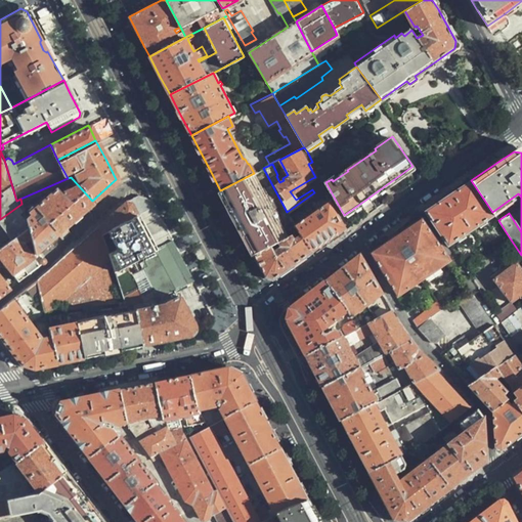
[(238,224),(256,259),(299,231),(294,224),(287,212),(263,168),(254,173),(220,190),(235,219),(238,224)]
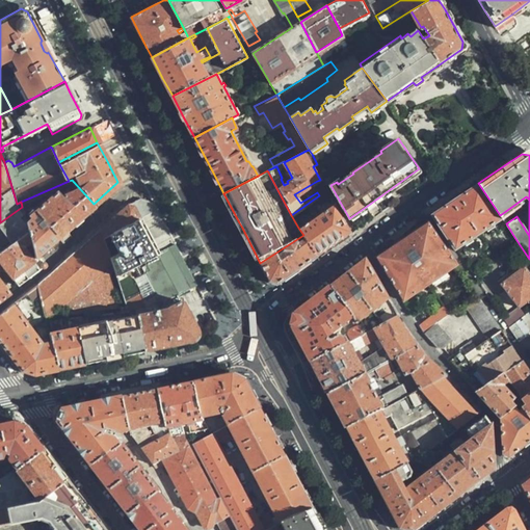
[(33,208),(56,236),(75,219),(94,204),(72,180),(75,187),(69,190),(68,187),(64,188),(65,191),(59,194),(56,189),(33,208)]
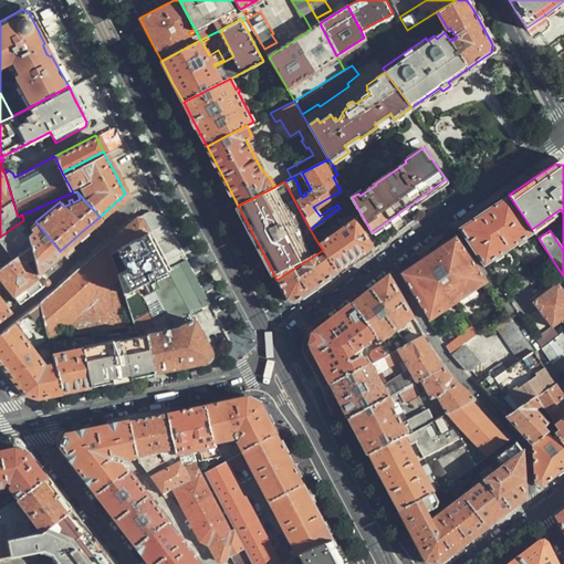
[(460,228),(484,264),(533,231),(532,229),(509,195),(484,211),(460,228)]
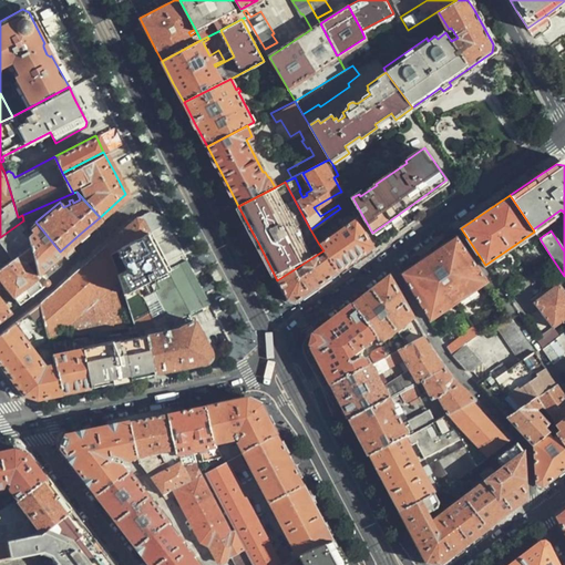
[(134,216),(103,244),(105,249),(111,246),(146,230),(165,222),(162,214),(153,212),(145,209),(134,216)]
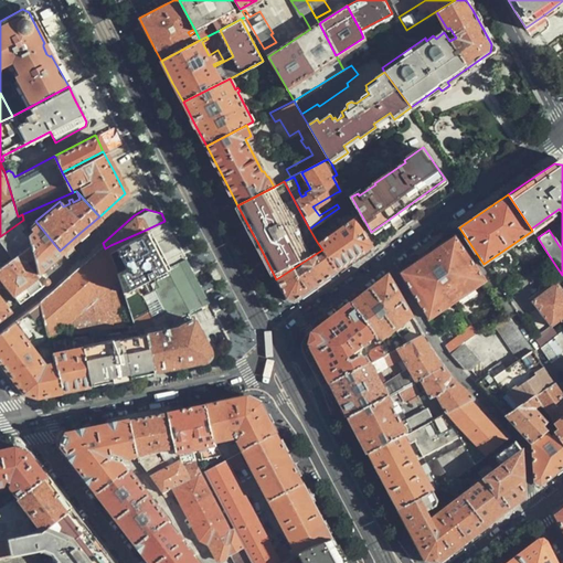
[(322,250),(337,271),(354,258),(372,245),(354,215),(317,242),(322,250)]
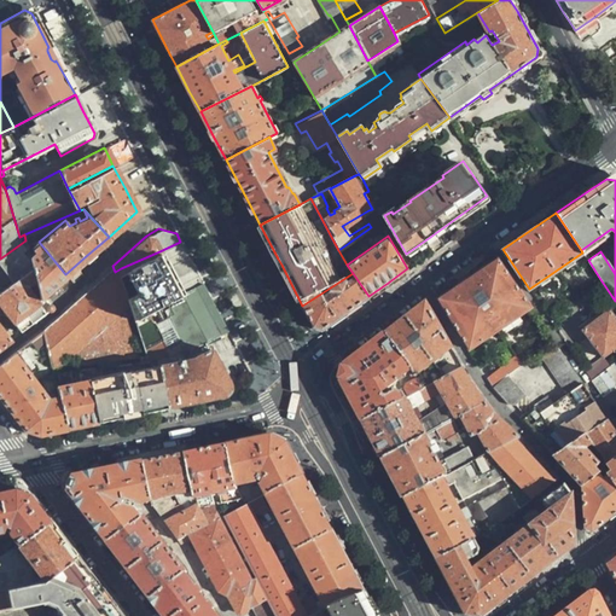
[(0,266),(11,282),(32,266),(28,251),(25,240),(0,259),(0,266)]
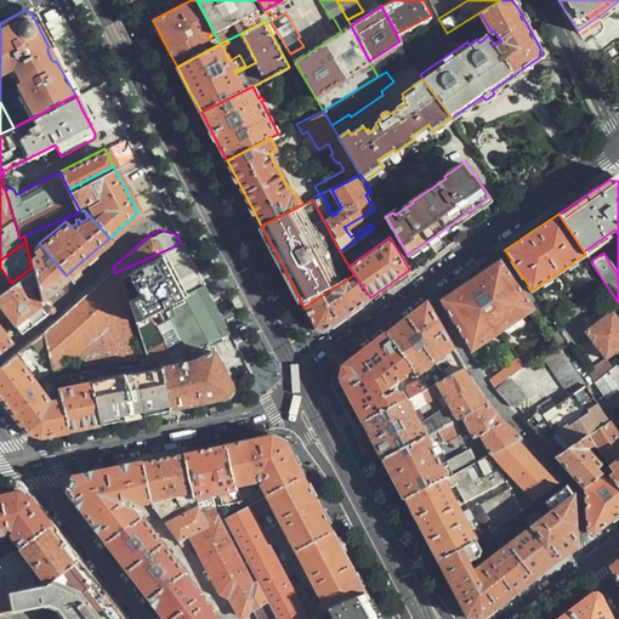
[(32,267),(43,313),(50,307),(41,297),(50,290),(66,276),(39,243),(28,253),(32,267)]
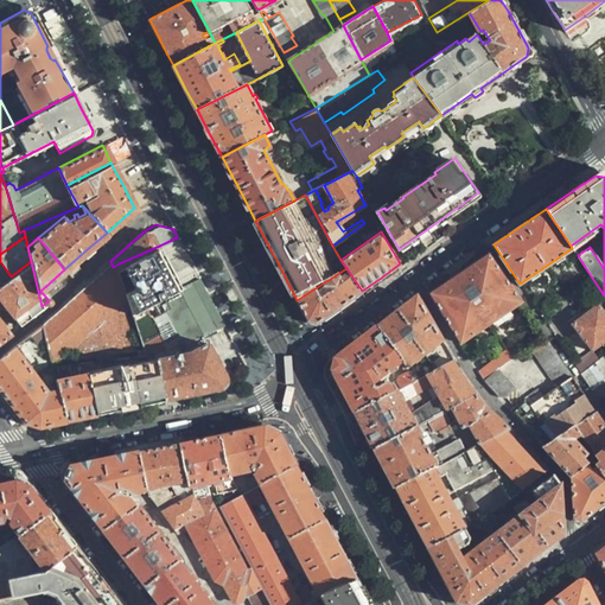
[(179,290),(199,281),(189,259),(177,237),(157,247),(179,290)]
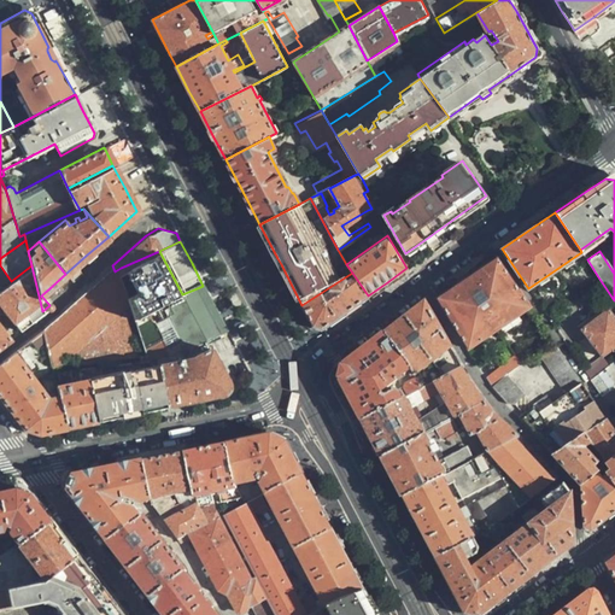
[(182,294),(159,251),(121,268),(133,288),(123,292),(128,303),(146,350),(153,349),(165,346),(159,333),(160,332),(151,311),(148,312),(145,305),(164,298),(167,300),(164,311),(180,343),(204,339),(227,331),(203,286),(182,294)]
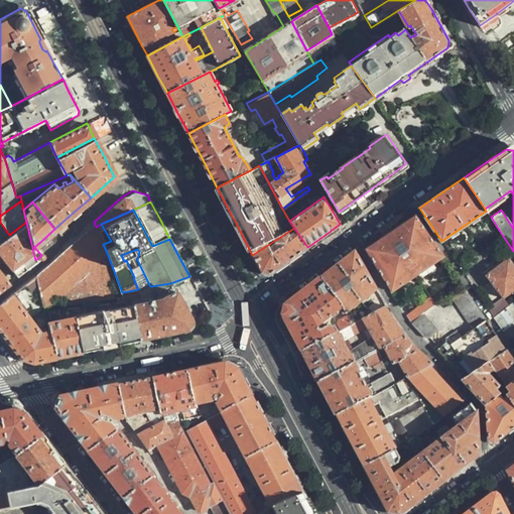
[(442,256),(415,216),(390,232),(365,249),(390,290),(442,256)]
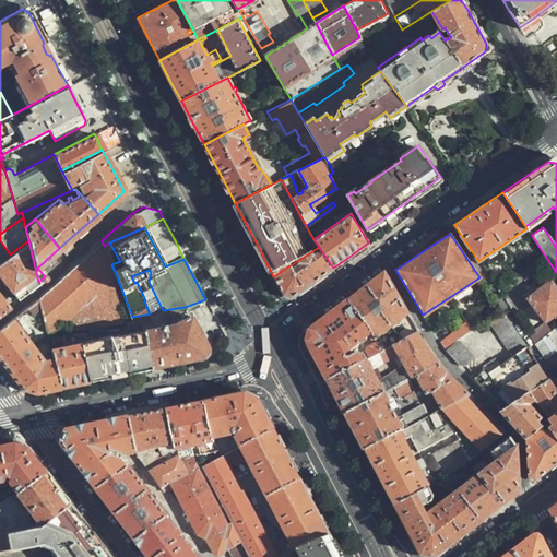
[(0,282),(2,285),(14,300),(38,282),(28,240),(10,255),(0,262),(0,282)]
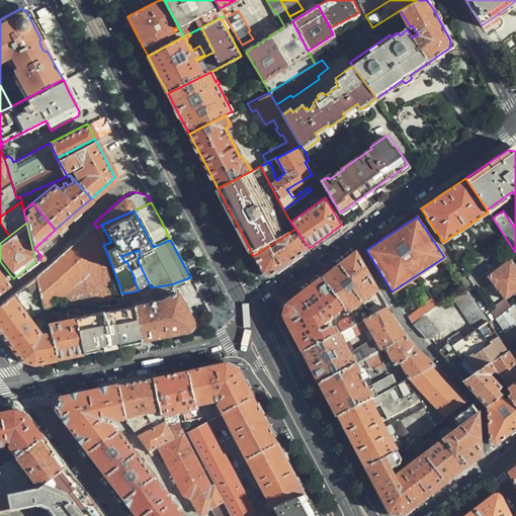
[(94,223),(35,275),(43,308),(53,299),(54,304),(113,290),(100,257),(107,254),(103,245),(96,228),(94,223)]
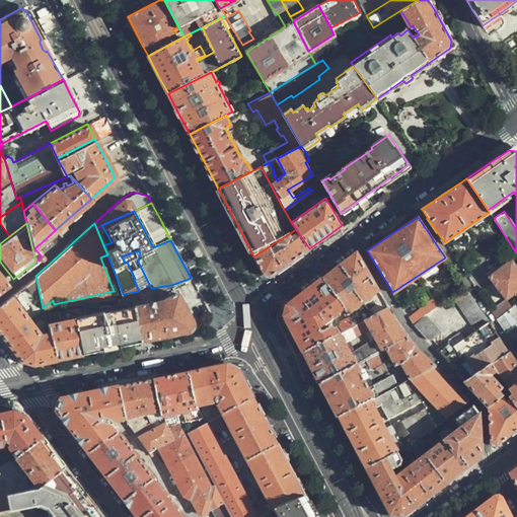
[(296,229),(253,256),(263,274),(271,276),(280,270),(309,248),(296,229)]
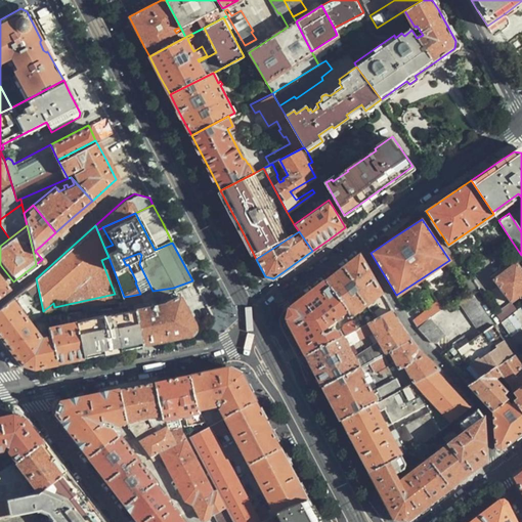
[(349,315),(381,292),(360,255),(342,268),(325,280),(346,311),(349,315)]
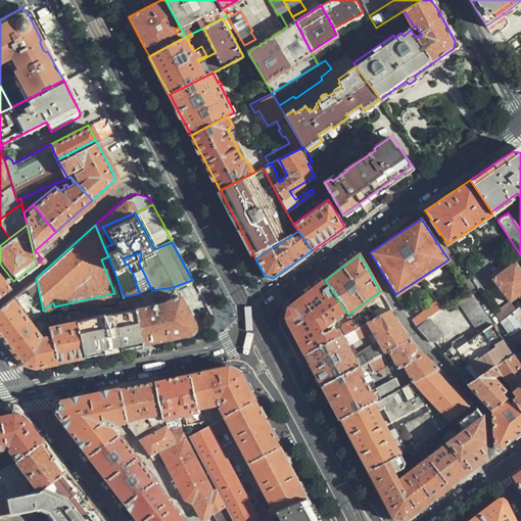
[(494,310),(502,318),(515,306),(511,300),(520,291),(520,269),(514,261),(491,278),(508,298),(494,310)]
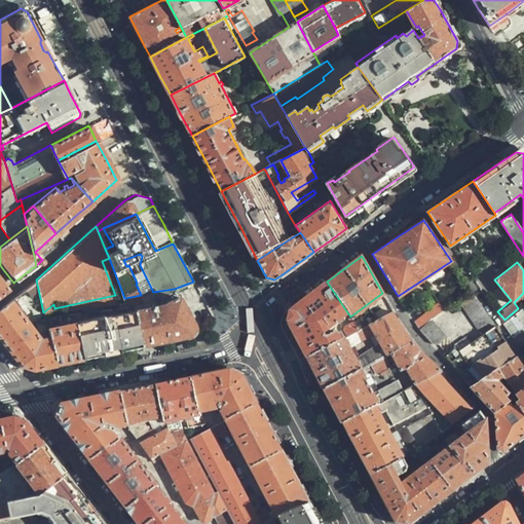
[(43,312),(36,279),(0,306),(0,338),(10,351),(20,364),(33,368),(54,363),(46,327),(43,312)]
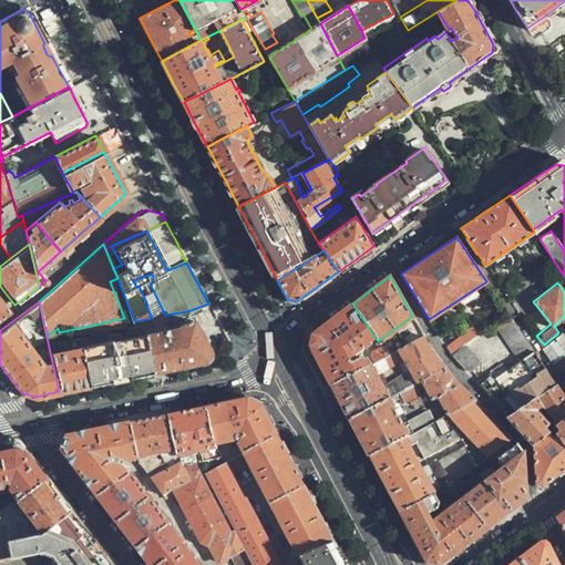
[(375,337),(352,304),(315,332),(312,347),(316,351),(332,383),(368,365),(363,358),(359,357),(350,361),(348,357),(375,337)]
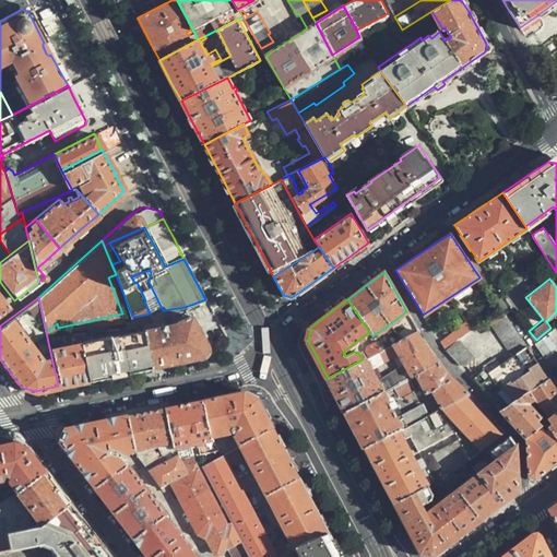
[(188,315),(185,307),(163,310),(150,313),(139,316),(150,367),(202,355),(205,352),(205,350),(205,344),(198,329),(190,313),(188,315)]
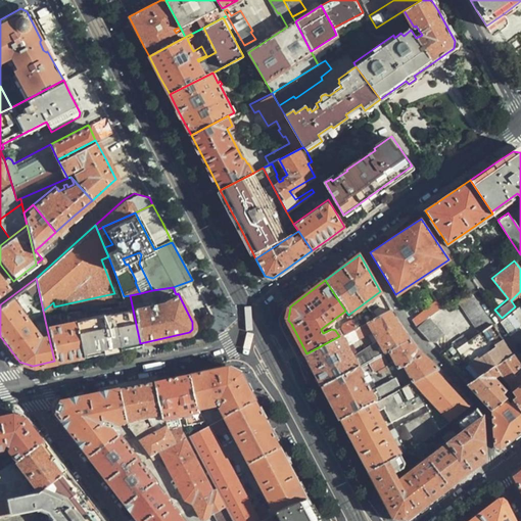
[(479,331),(491,324),(470,291),(457,300),(479,331)]
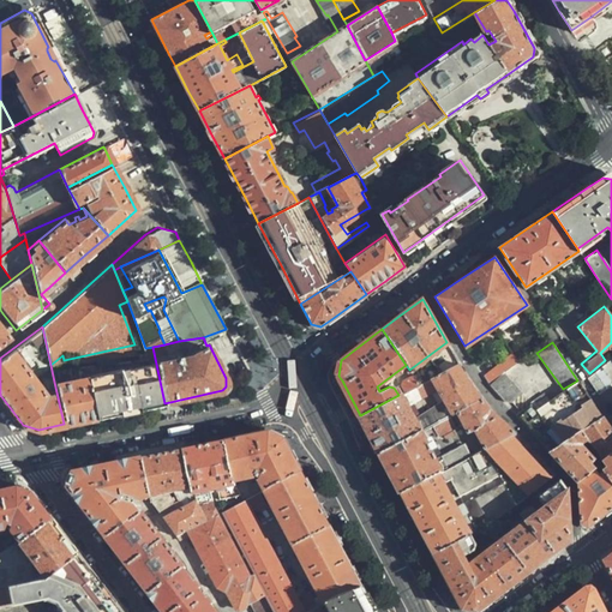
[(127,411),(165,403),(153,347),(145,348),(83,363),(94,418),(127,411)]
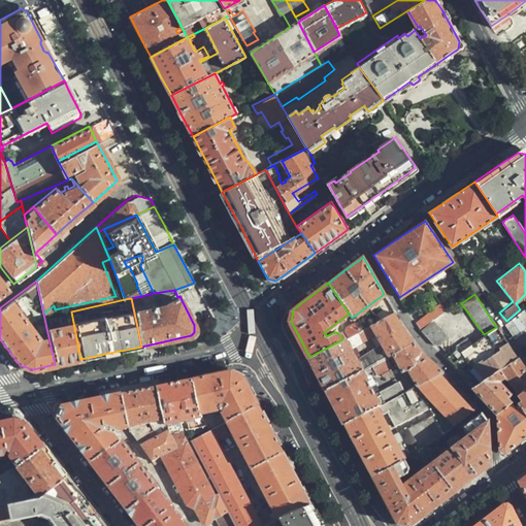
[(503,323),(513,337),(525,326),(525,304),(520,309),(506,321),(503,323)]
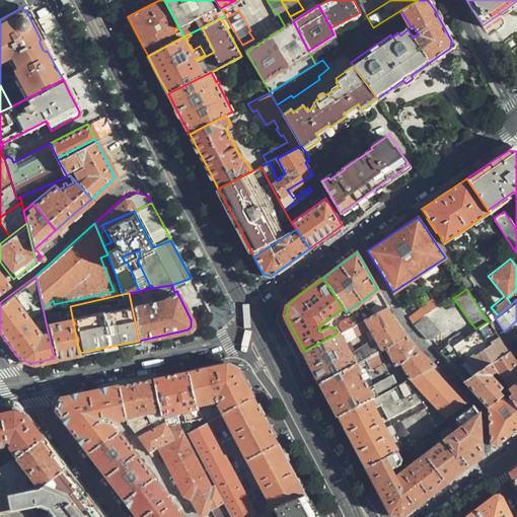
[(424,314),(439,307),(433,300),(418,309),(408,316),(412,323),(424,314)]
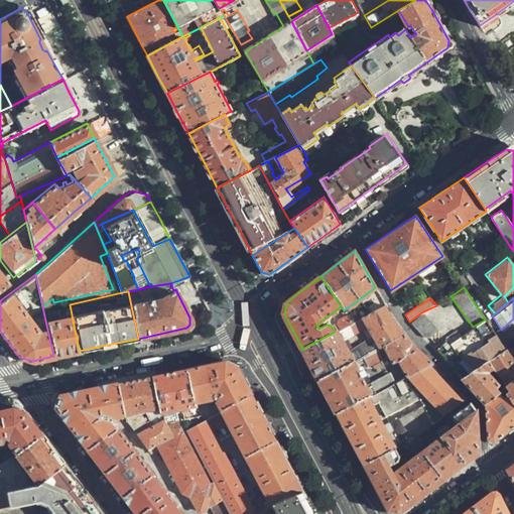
[(45,320),(53,356),(61,355),(79,351),(70,304),(56,306),(58,315),(60,314),(61,317),(45,320)]
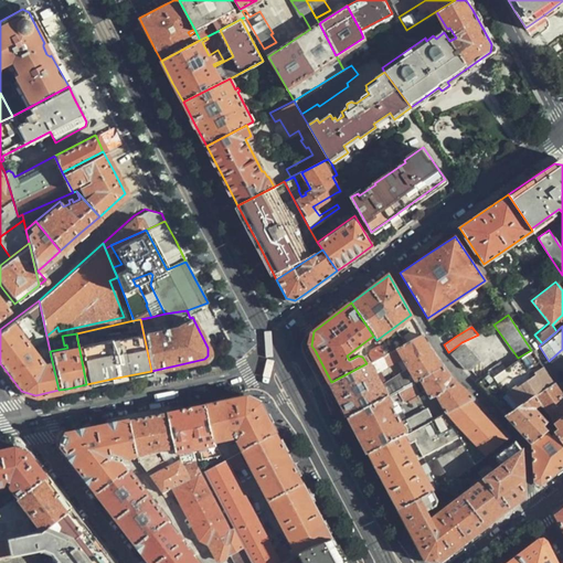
[(432,351),(421,333),(391,350),(384,353),(380,356),(392,378),(380,384),(388,397),(397,391),(413,382),(420,378),(442,365),(432,351)]
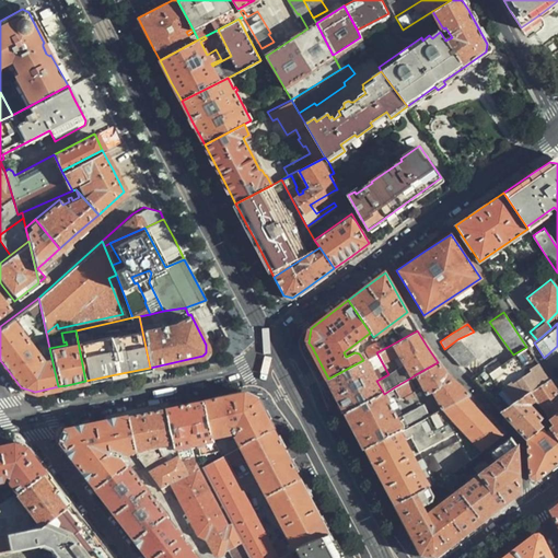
[(526,330),(534,343),(537,340),(530,332),(526,330)]
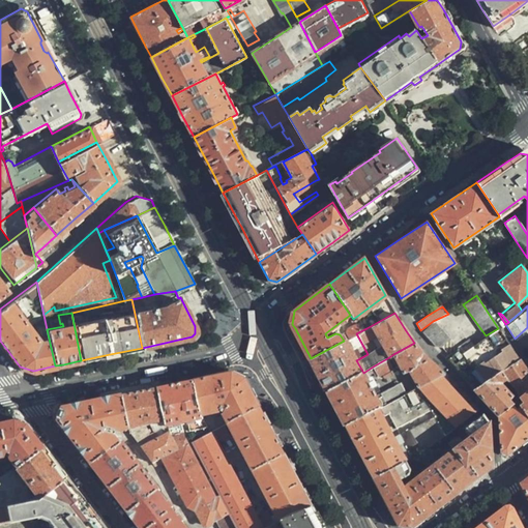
[(447,338),(433,321),(420,330),(434,345),(439,346),(447,338)]
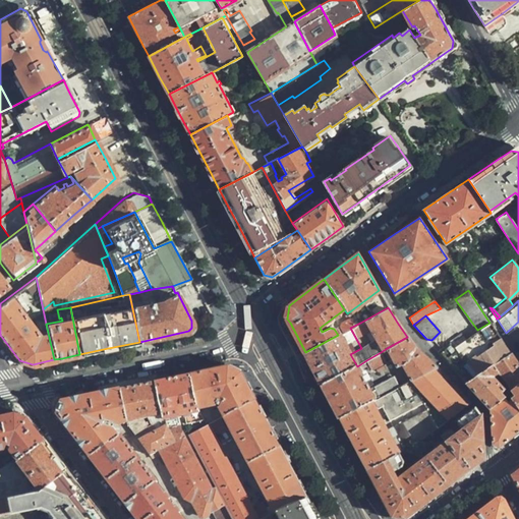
[(352,321),(349,316),(340,322),(338,327),(342,333),(350,328),(354,326),(352,321)]
